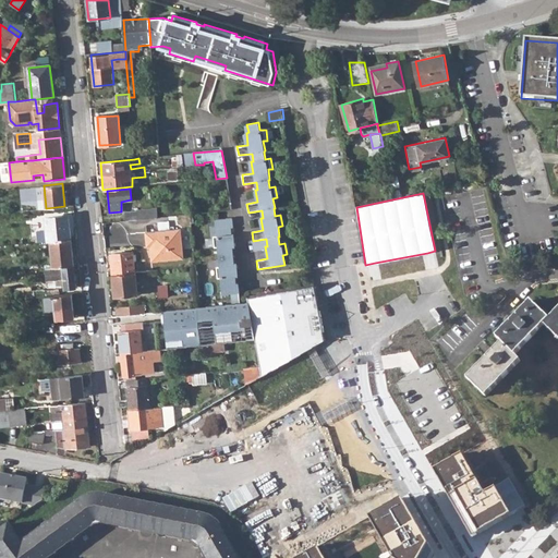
[(124,213),(125,220),(156,217),(155,209),(124,213)]
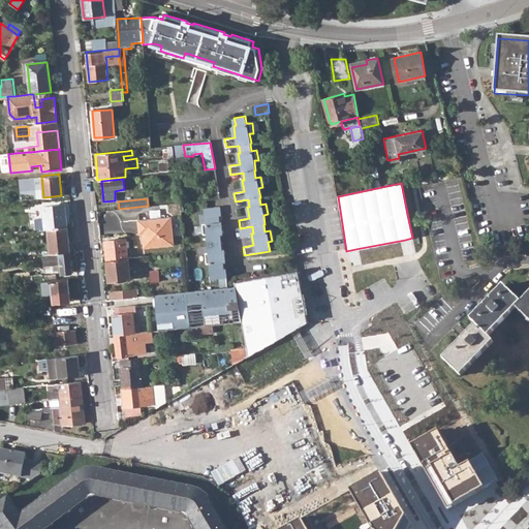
[(43,207),(44,227),(48,227),(67,225),(65,205),(43,207)]
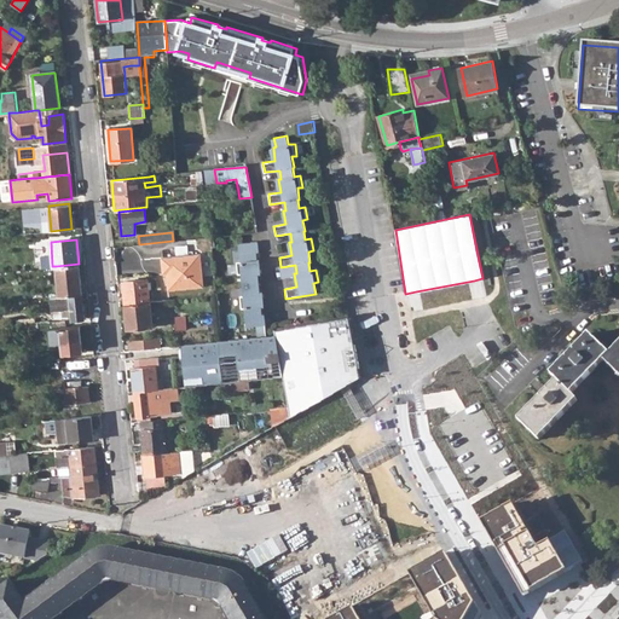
[(246,325),(264,324),(262,314),(260,314),(260,306),(262,306),(261,293),(259,293),(256,273),(260,273),(259,260),(256,260),(255,253),(258,252),(258,242),(239,243),(241,261),(236,261),(237,275),(242,273),(244,295),(239,296),(239,308),(244,307),(246,325)]
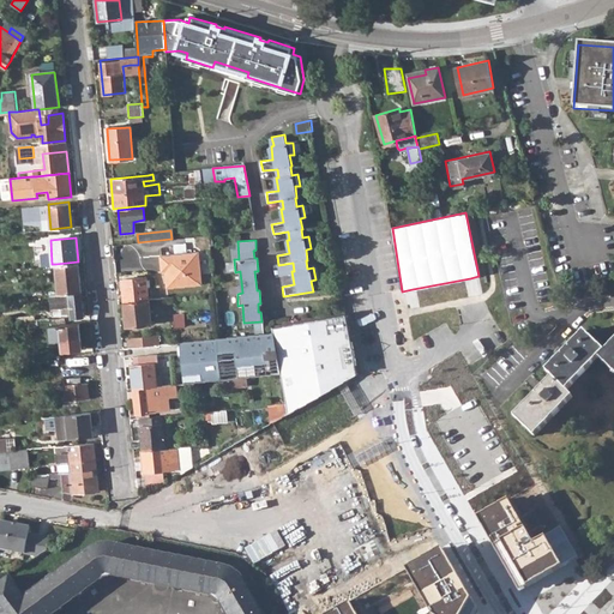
[(187,242),(175,244),(176,252),(188,251),(187,242)]
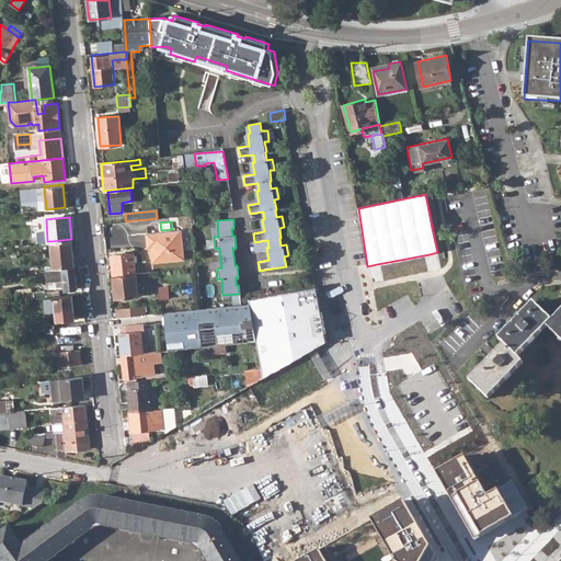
[(181,230),(146,233),(146,243),(149,243),(150,249),(151,264),(182,261),(181,252),(183,251),(181,230)]
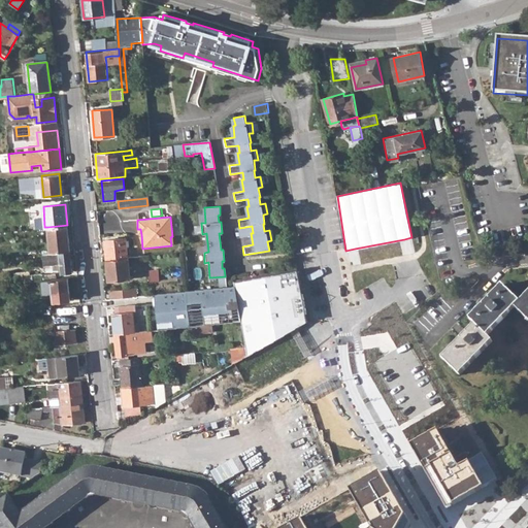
[(47,227),(51,254),(70,252),(67,225),(47,227)]
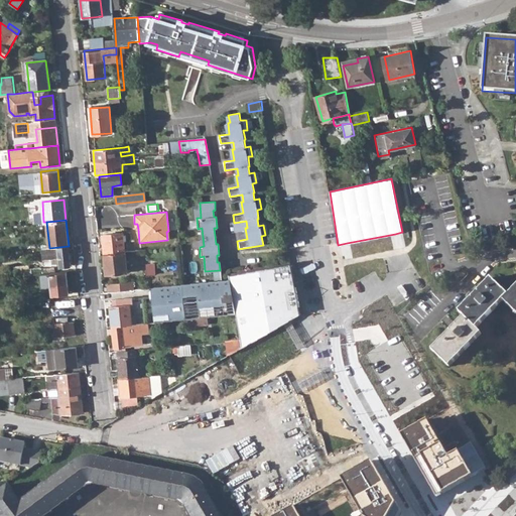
[(102,235),(104,254),(124,252),(122,234),(102,235)]
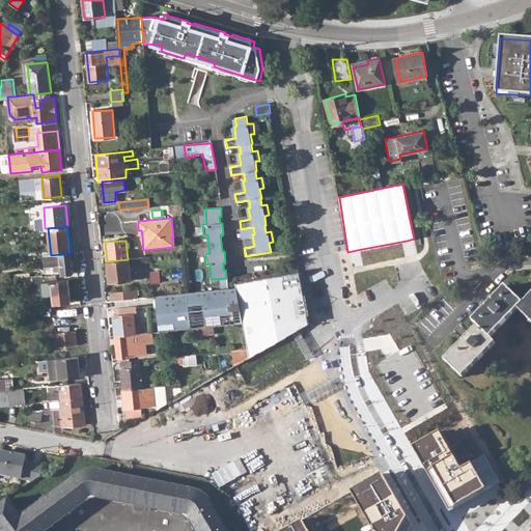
[(45,267),(57,266),(61,266),(61,270),(62,274),(73,273),(71,253),(51,255),(44,255),(45,267)]
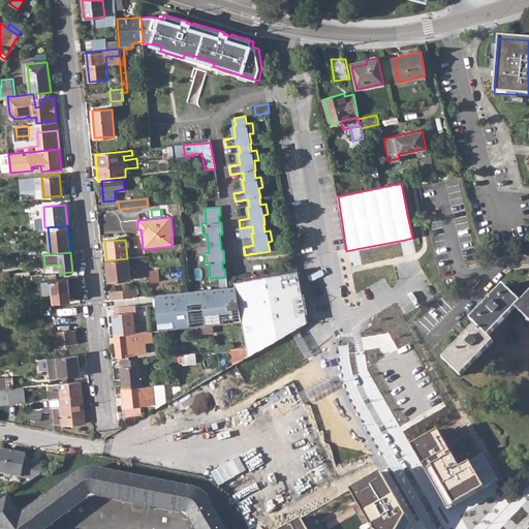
[(106,260),(109,282),(129,280),(127,258),(106,260)]
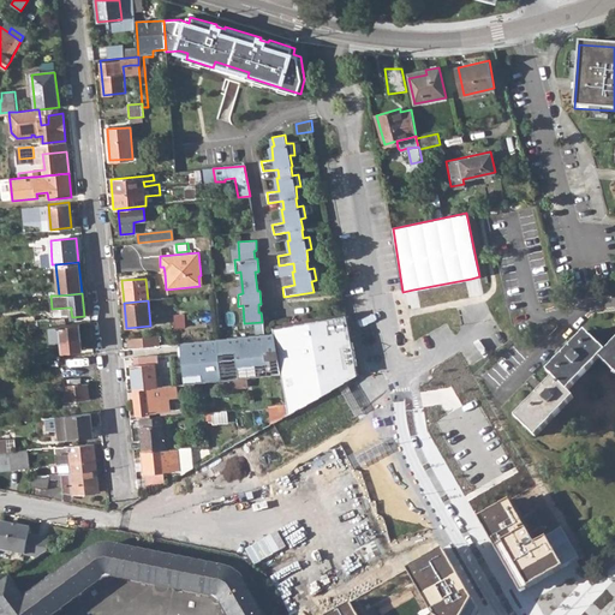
[(294,322),(308,400),(354,372),(344,312),(294,322)]
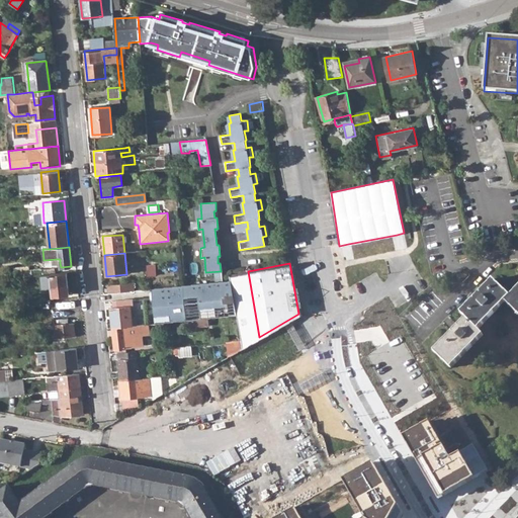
[(146,265),(147,275),(155,274),(154,265),(146,265)]
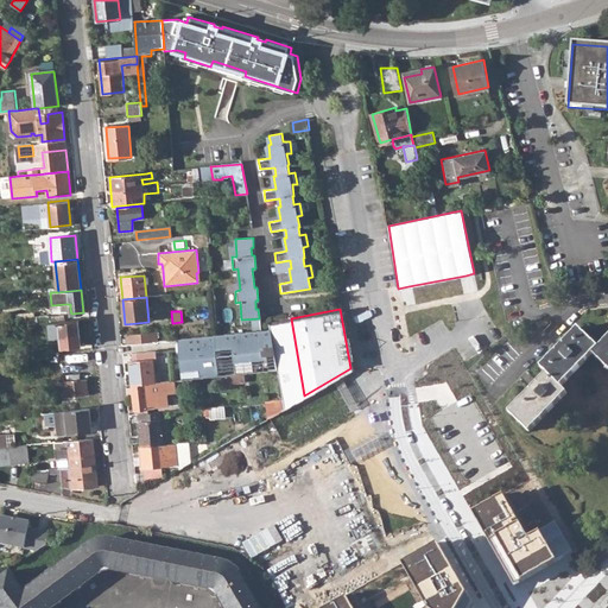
[(304,396),(291,318),(268,323),(270,330),(272,341),(277,371),(283,400),(283,406),(284,407),(304,396)]
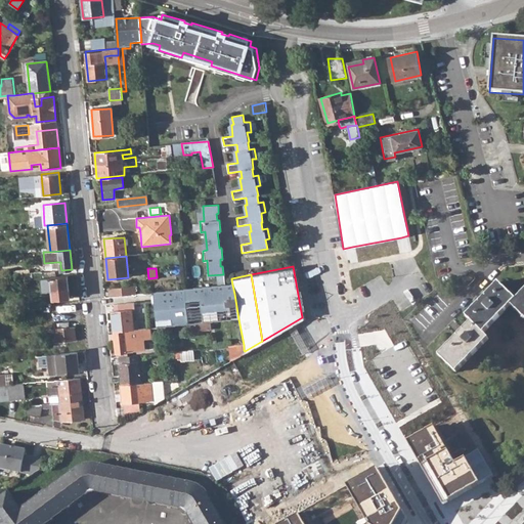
[(52,290),(53,300),(71,299),(68,275),(54,277),(42,278),(43,291),(52,290)]
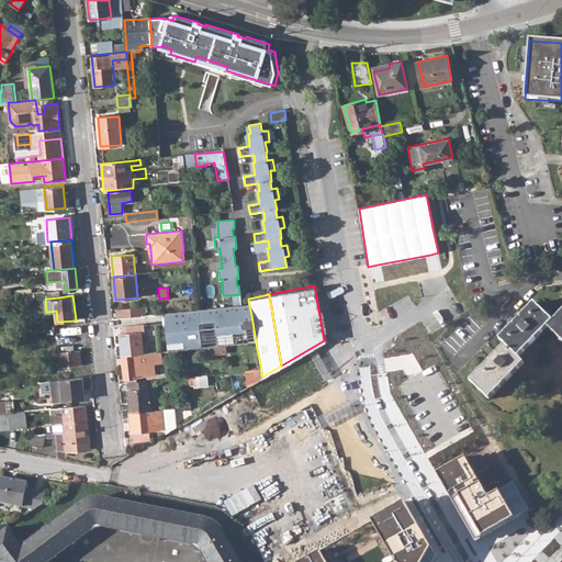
[(561,312),(553,321),(535,303),(499,338),(504,344),(469,380),(486,398),(523,362),(518,357),(547,327),(561,341),(561,312)]
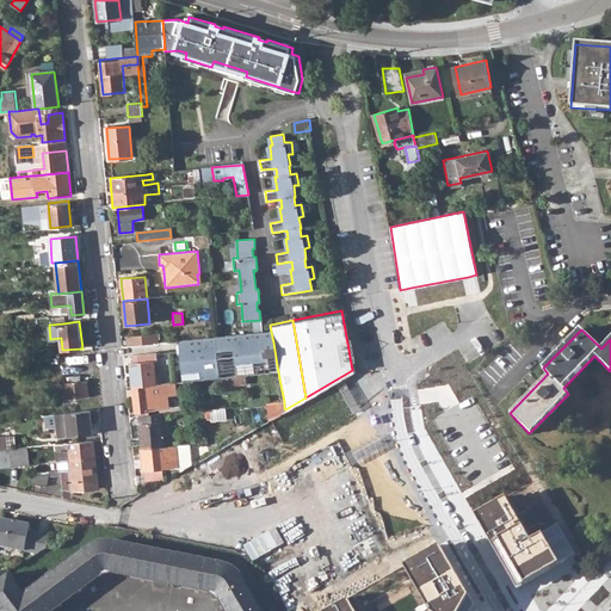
[(271,332),(179,341),(180,352),(183,382),(278,372),(273,343),(271,332)]
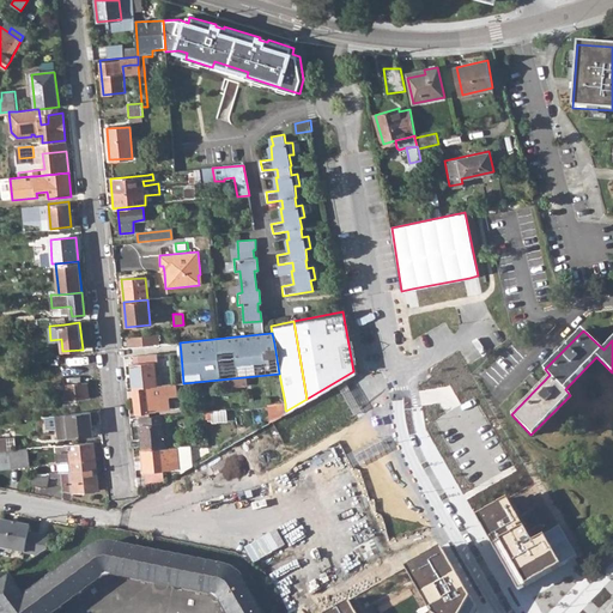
[(156,335),(127,338),(128,347),(157,345),(156,335)]
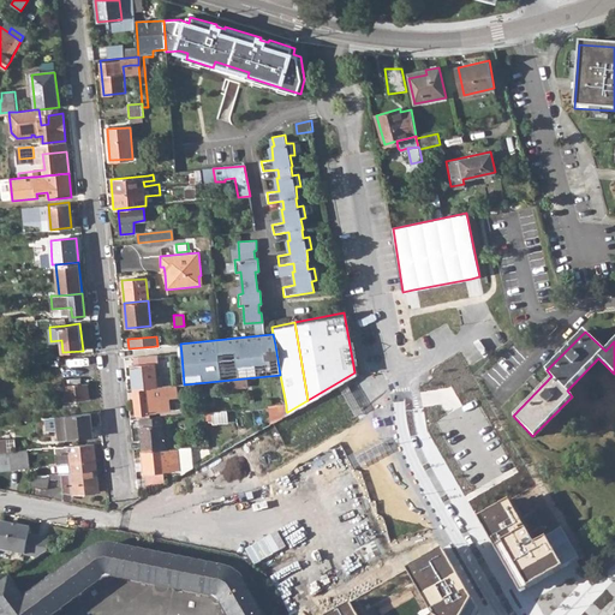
[(132,390),(156,388),(154,364),(130,366),(132,390)]
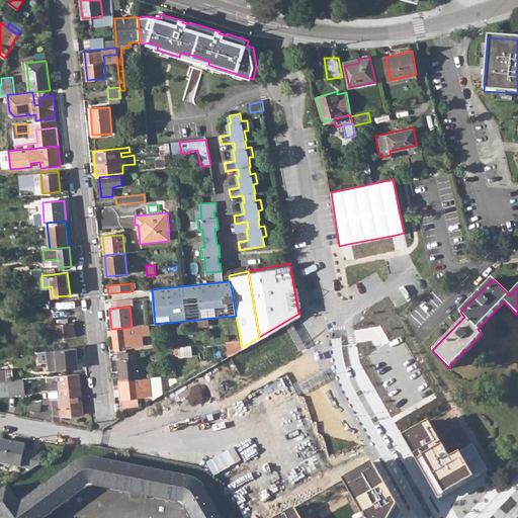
[(54,325),(56,339),(75,337),(74,323),(54,325)]
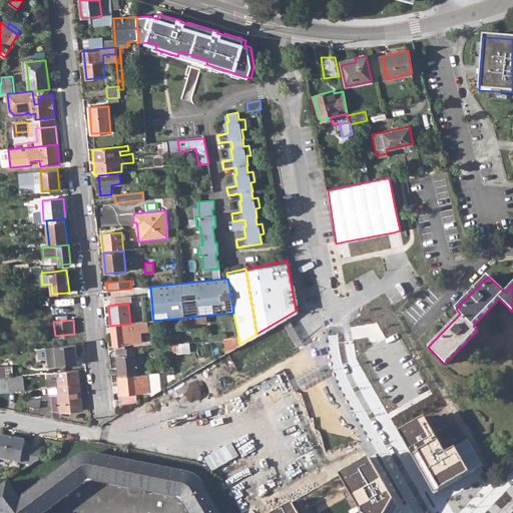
[(110,326),(112,346),(140,342),(139,333),(147,332),(146,322),(130,324),(110,326)]
